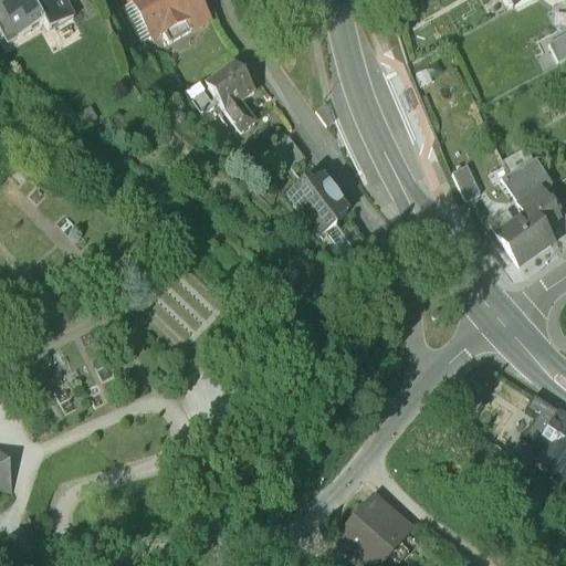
[(62,0),(0,0),(0,21),(7,18),(18,38),(43,23),(48,32),(73,19),(64,3),(62,0)]
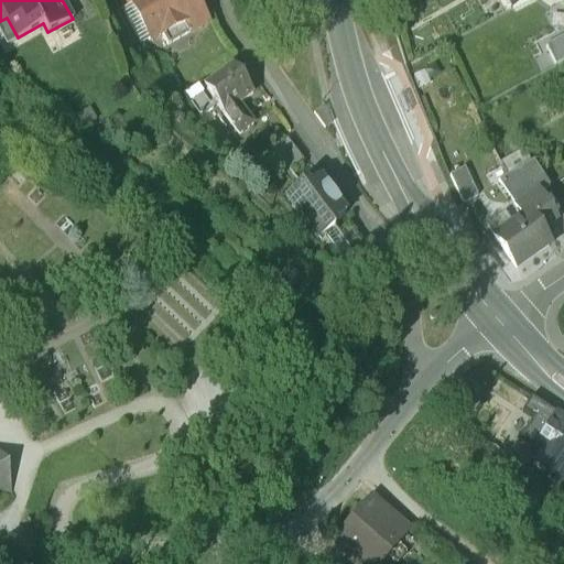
[(139,0),(153,25),(163,21),(169,32),(192,20),(185,8),(201,0),(139,0)]
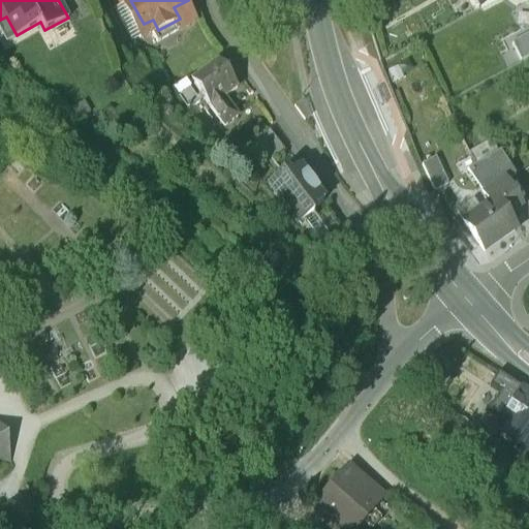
[(528,33),(512,41),(521,60),(528,55),(528,33)]
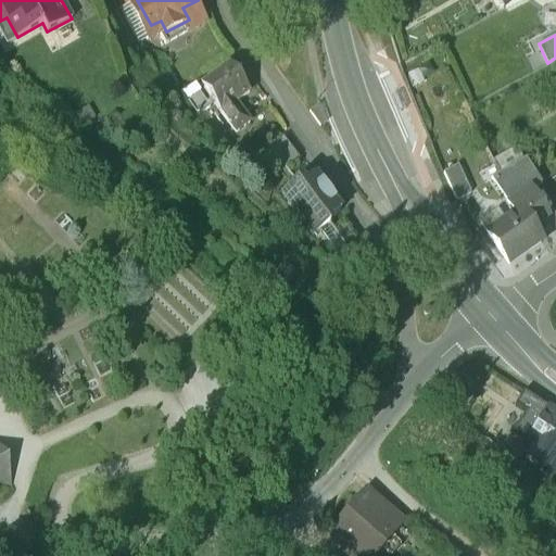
[(250,81),(229,53),(201,73),(236,123),(251,112),(236,91),(250,81)]
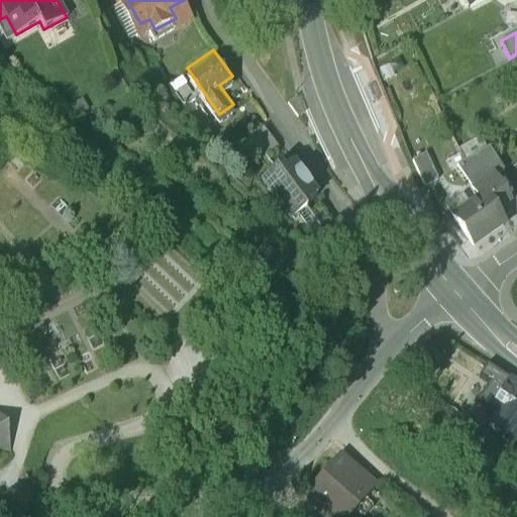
[(195,89),(182,69),(169,78),(183,97),(195,89)]
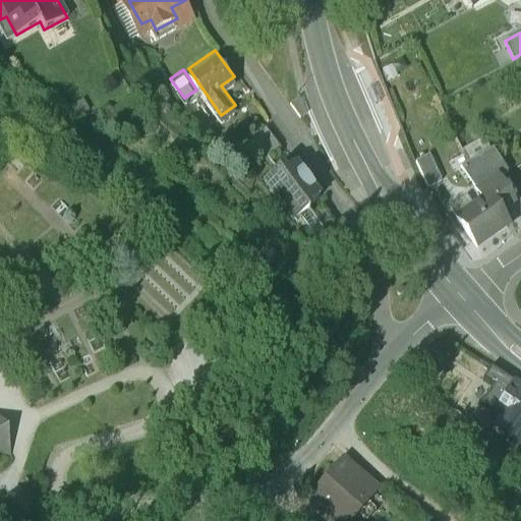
[(83,100),(72,106),(77,115),(88,109),(83,100)]
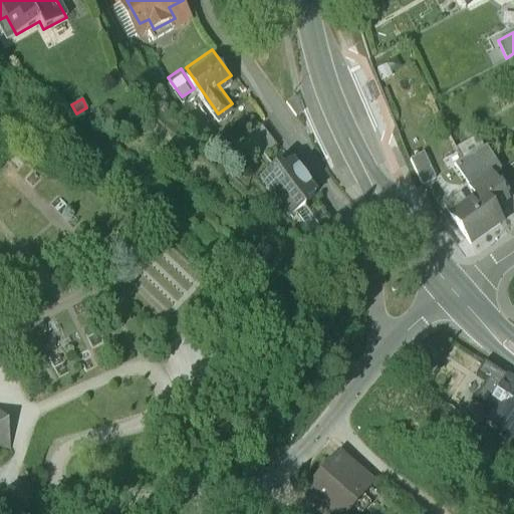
[(263,118),(241,134),(256,153),(277,138),(263,118)]
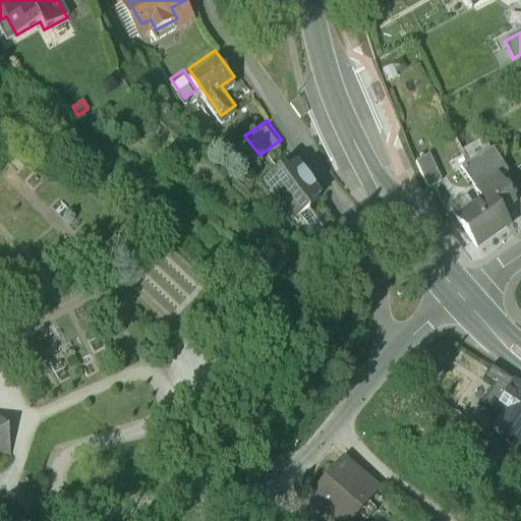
[(462,150),(469,164),(493,150),(483,137),(462,150)]
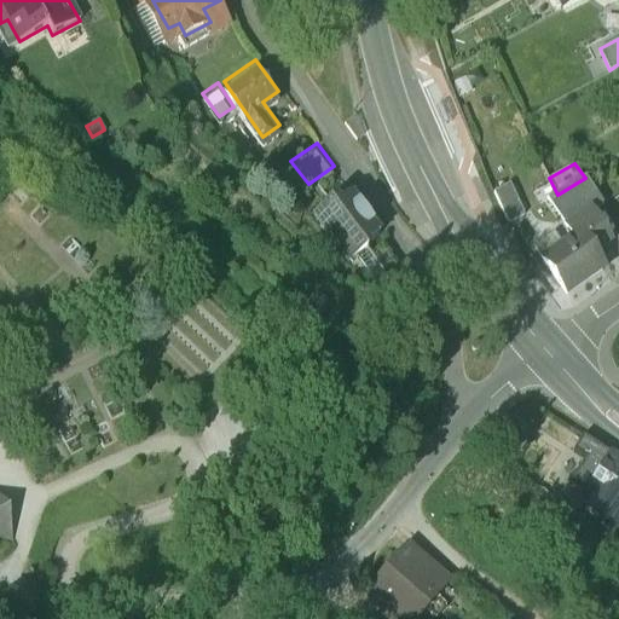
[(547,201),(568,232),(591,215),(605,207),(585,178),(557,195),(547,201)]
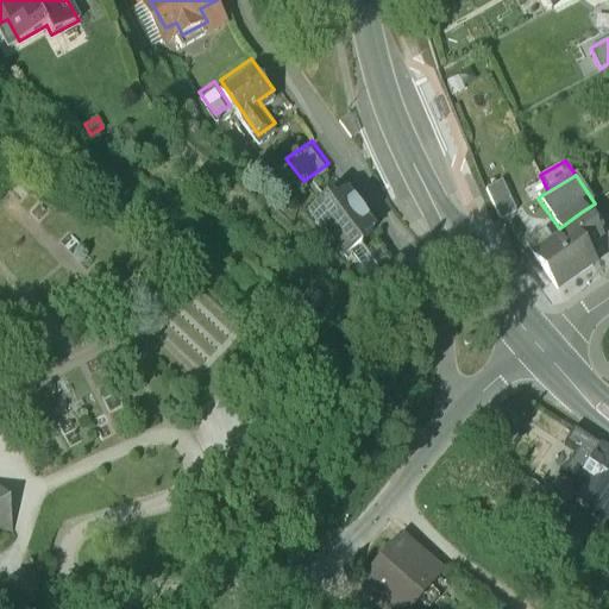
[(489,190),(503,220),(520,212),(504,182),(489,190)]
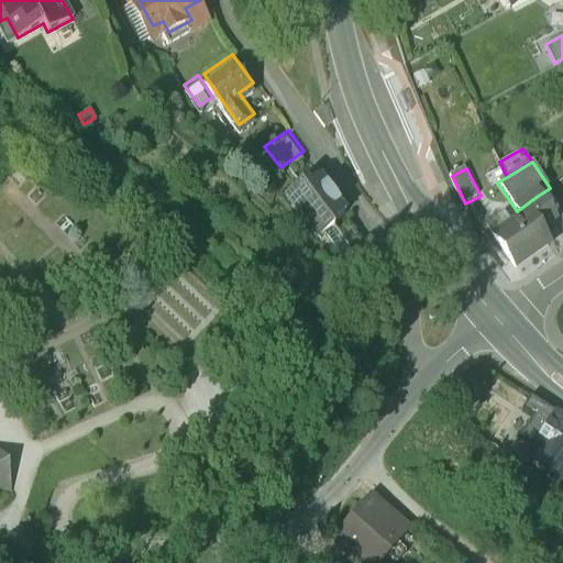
[(345,207),(320,172),(306,183),(302,178),(286,189),(318,233),(323,229),(334,222),(331,218),(345,207)]
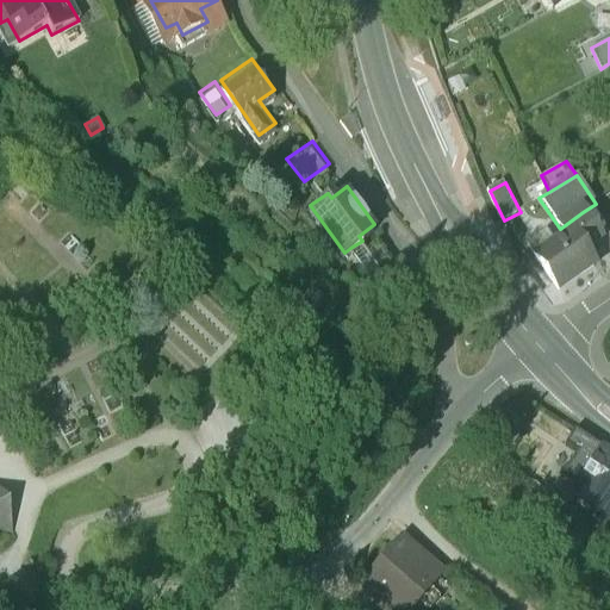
[(583,212),(560,229),(567,238),(573,234),(585,251),(602,240),(583,212)]
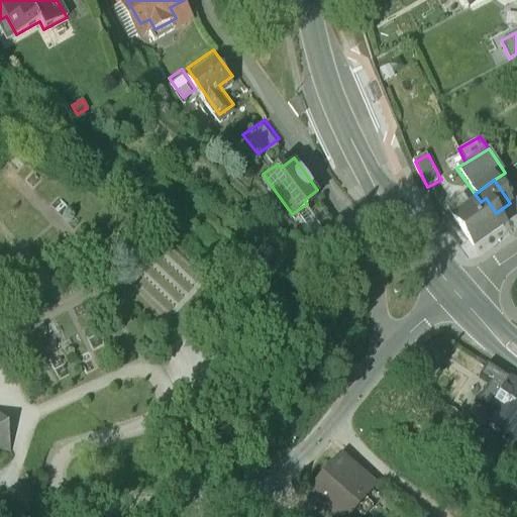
[(446,205),(456,219),(475,206),(464,193),(446,205)]
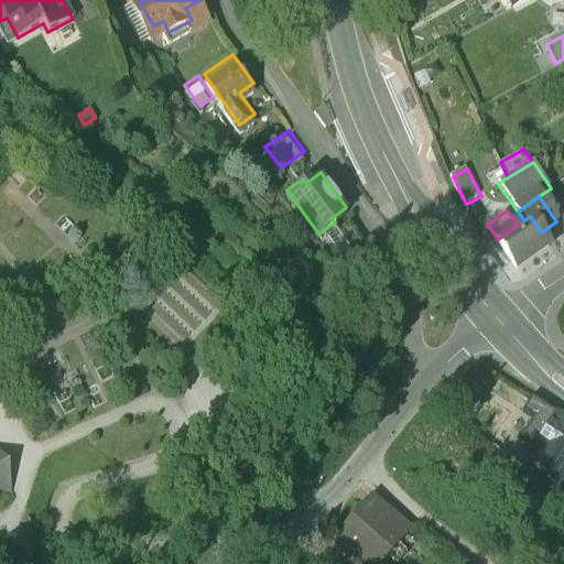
[(350,216),(337,225),(335,221),(335,223),(324,229),(343,256),(366,239),(350,216)]
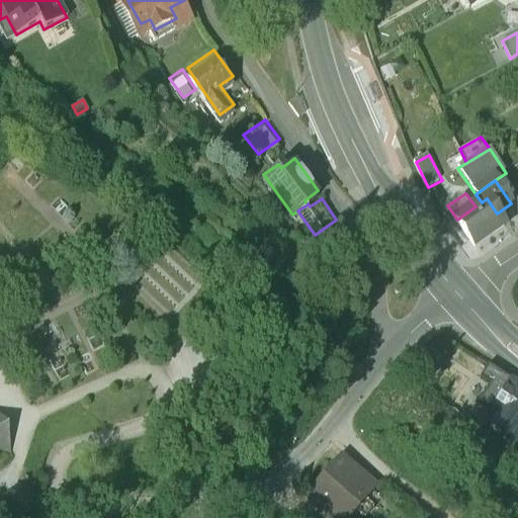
[(497,213),(487,198),(482,202),(476,206),(457,220),(477,246),(506,226),(497,213)]
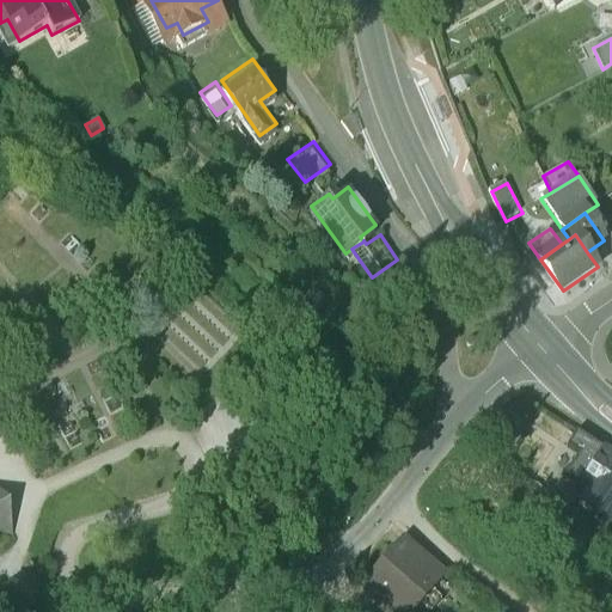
[(611,513),(611,451),(577,428),(568,442),(582,451),(568,473),(589,488),(582,499),(610,518),(611,513)]
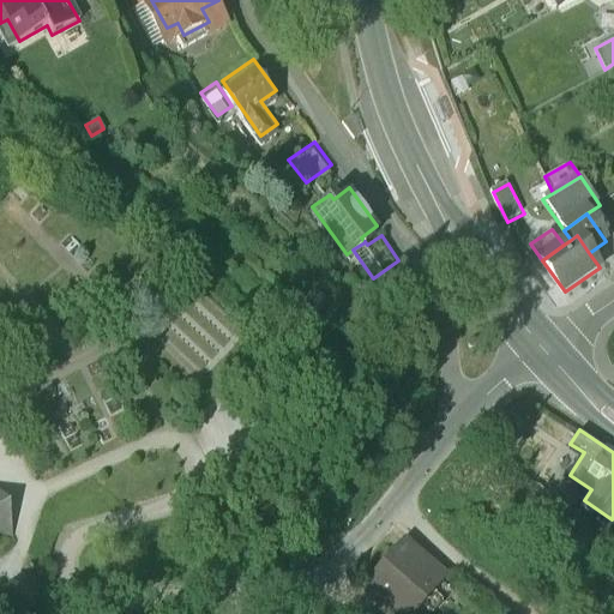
[(0,536),(14,537),(12,507),(0,493),(0,536)]
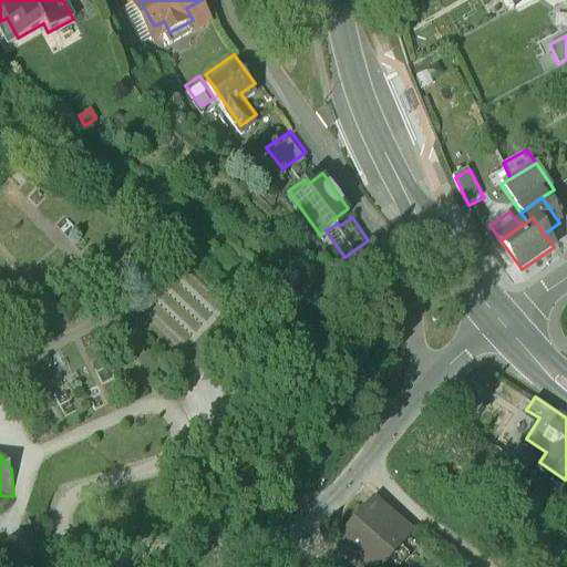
[(374,494),(337,537),(369,566),(377,566),(390,553),(385,548),(405,525),(411,529),(412,527),(374,494)]
